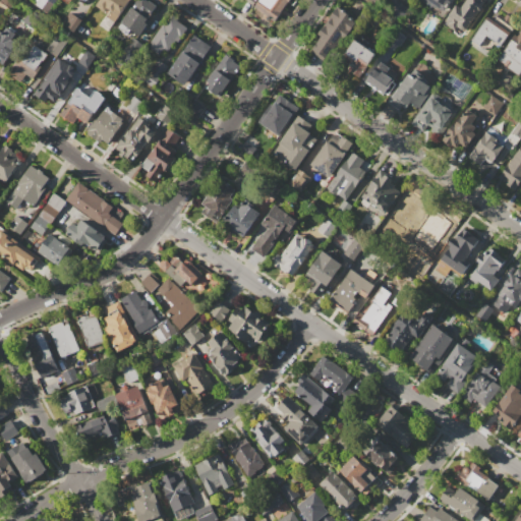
[(47,10),(52,0),(33,0),(32,2),(47,10)]
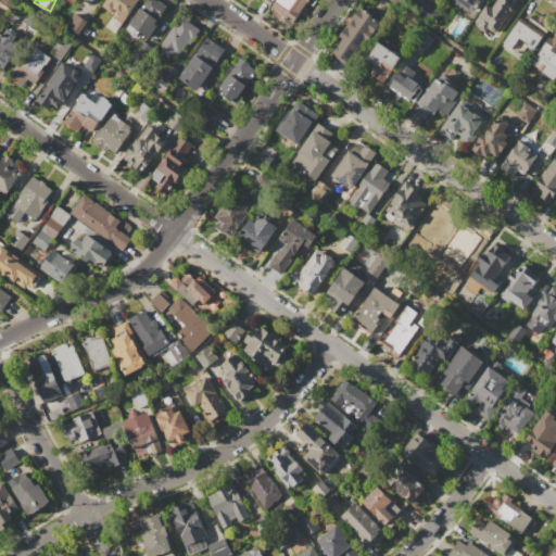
[(105,0),(138,0),(122,24),(113,16),(117,11),(114,9),(111,12),(102,5),(105,0)]
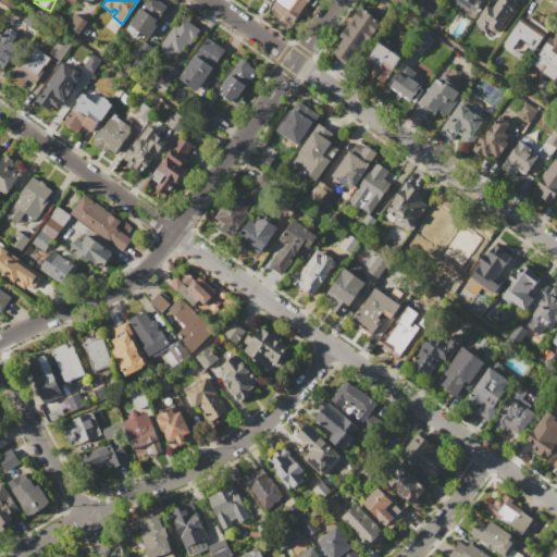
[(145,0),(157,0),(165,5),(157,19),(161,22),(157,28),(156,28),(149,38),(128,24),(145,0)]
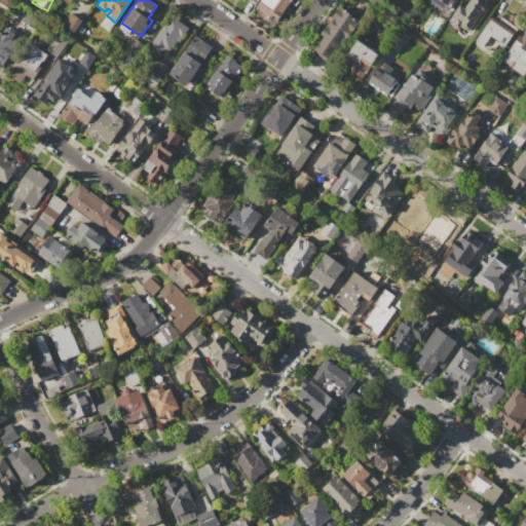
[(260,0),(292,0),(276,22),(256,6),(260,0)]
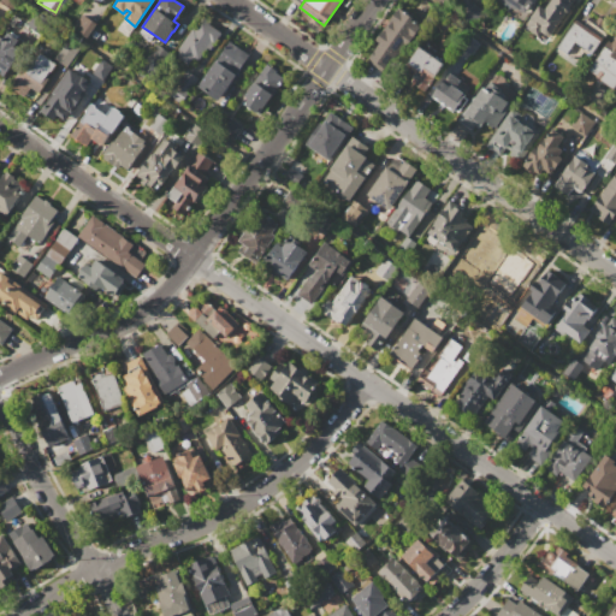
[(461,0),(467,0),(484,11),(474,25),(454,11),(461,0)]
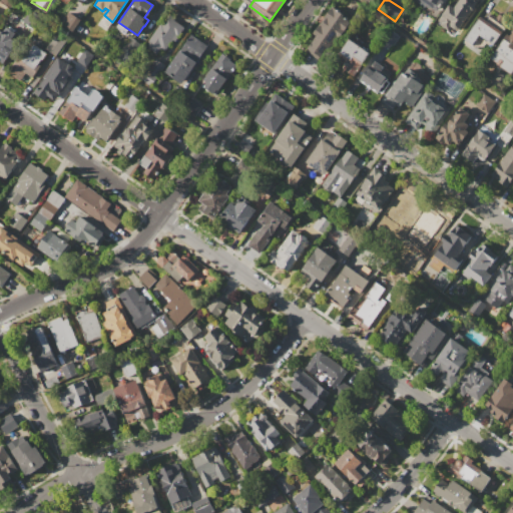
[(447,0),(445,3),(443,2),(437,11),(420,0),(447,0)]
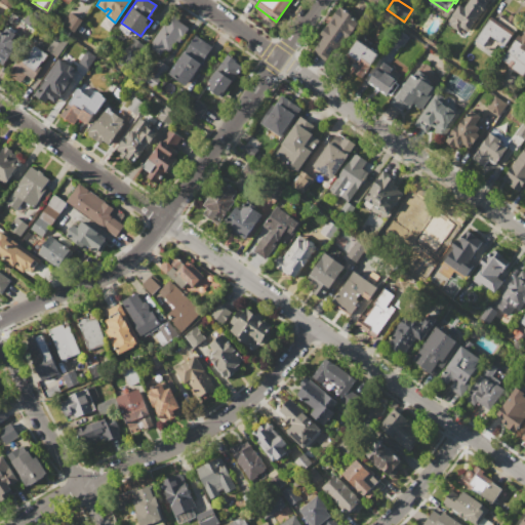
[(470,0),(485,0),(488,2),(469,29),(466,30),(460,27),(457,31),(450,26),(451,24),(447,21),(459,3),(465,7),(470,0)]
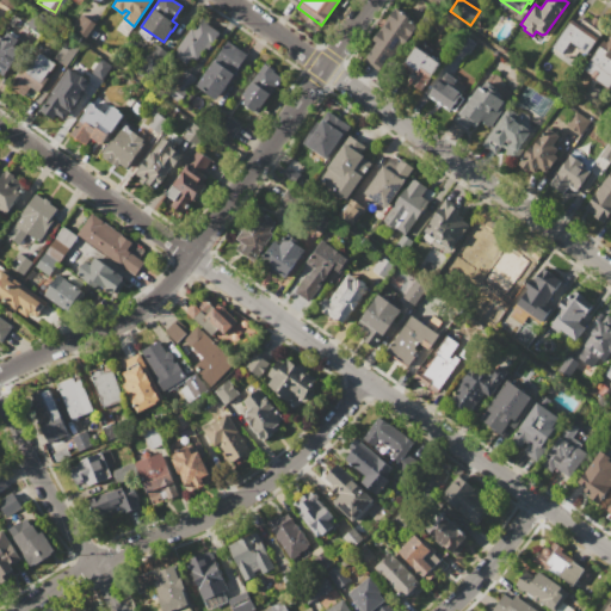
[(395,7),(409,18),(408,19),(418,25),(402,48),(400,47),(384,69),(365,56),(376,42),(372,39),(381,28),(383,29),(389,20),(387,19),(395,7)]
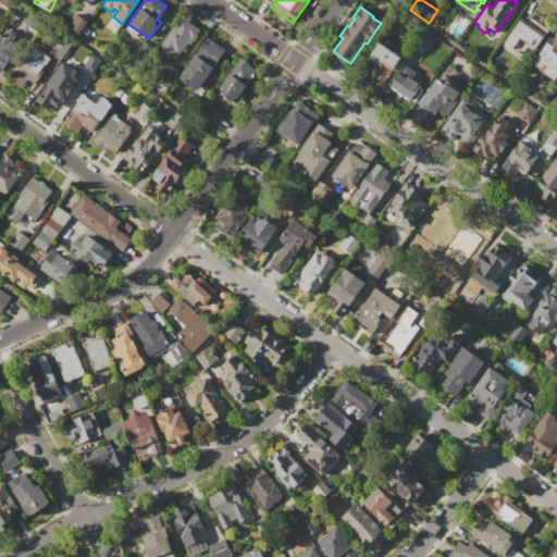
[(86,20),(73,12),(65,25),(78,33),(86,20)]
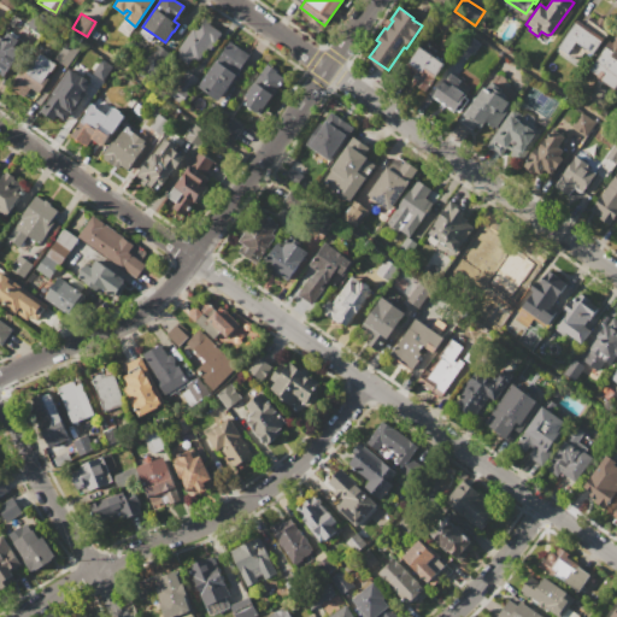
[(577,19),(586,24),(591,16),(610,29),(592,57),(585,52),(580,60),(559,47),(577,19)]
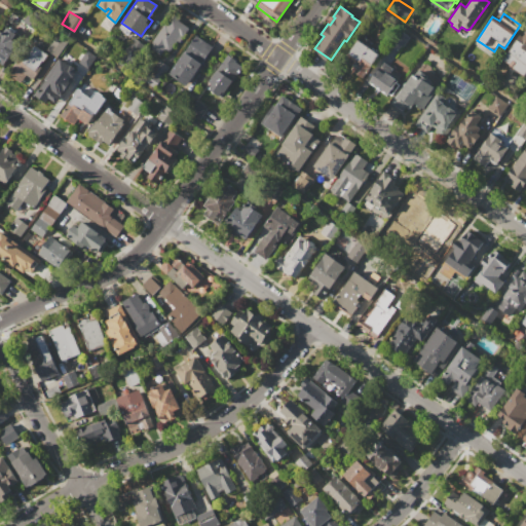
[(107,30),(113,22),(105,15),(99,24),(107,30)]
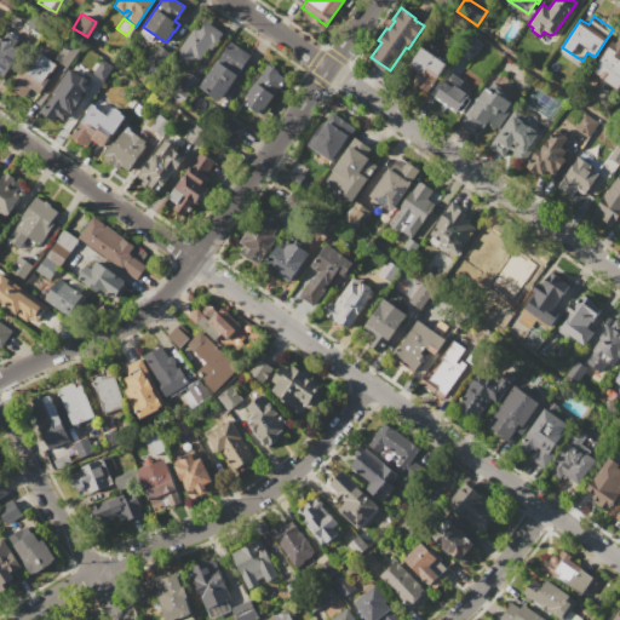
[(202,19),(224,33),(212,51),(208,49),(199,62),(193,58),(188,65),(174,56),(196,24),(199,26),(202,19)]
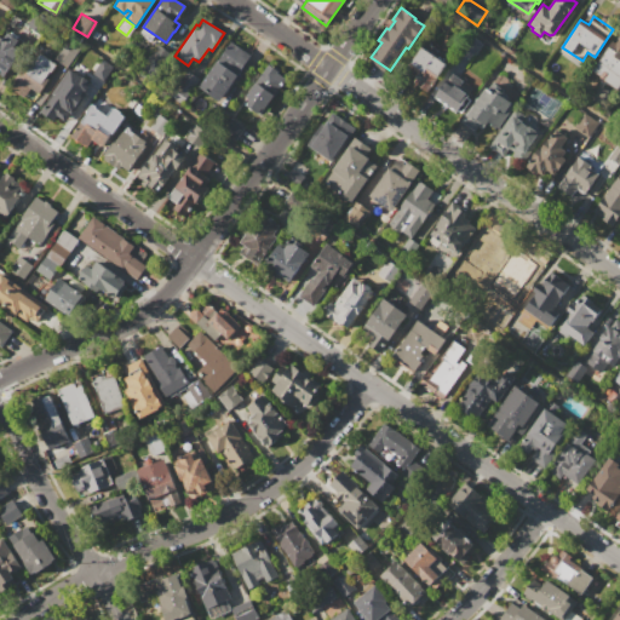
[(0,33),(4,36),(6,34),(23,46),(3,75),(0,73),(0,33)]
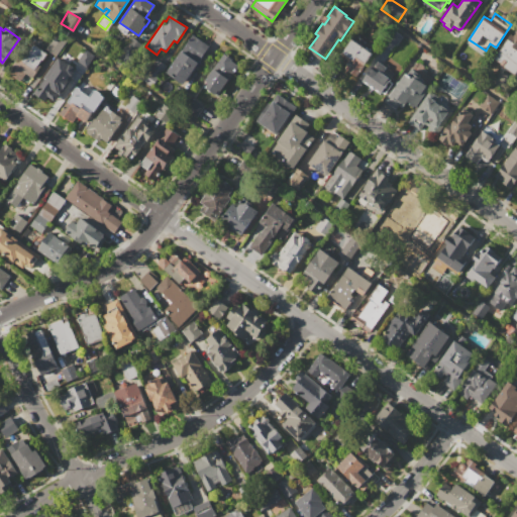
[(393,29),(402,35),(395,45),(386,39),(393,29)]
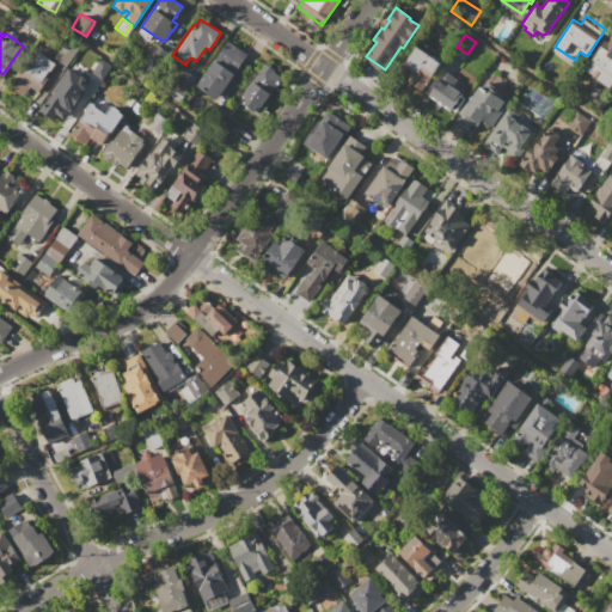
[(583,71),(605,40),(607,42),(611,35),(611,86),(610,90),(583,71)]
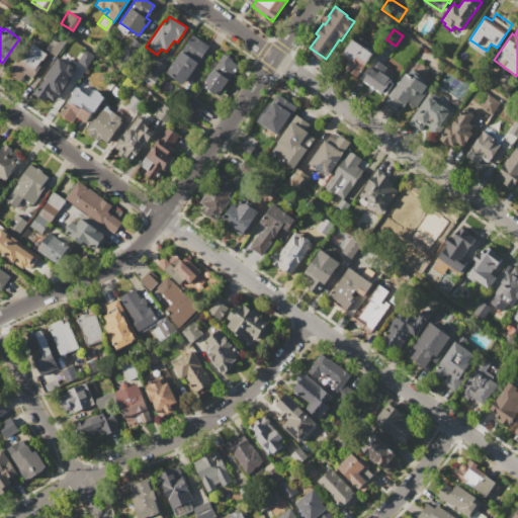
[(56,32),(67,40),(56,57),(45,50),(56,32)]
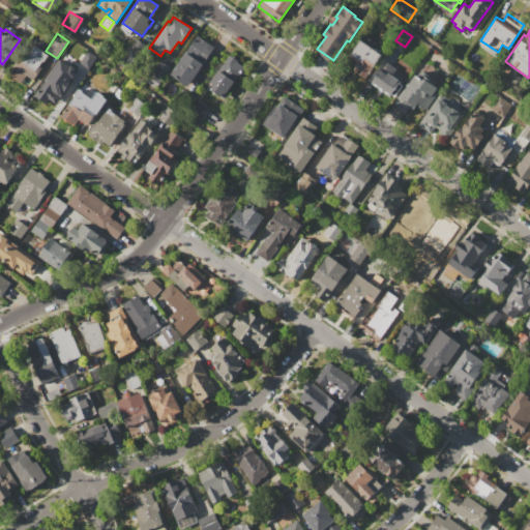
[(200,33),(223,49),(215,58),(209,54),(187,86),(171,75),(200,33)]
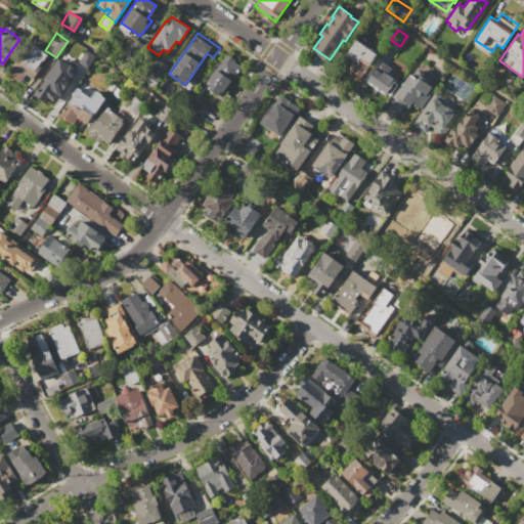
[(130,61),(143,46),(133,38),(121,52),(130,61)]
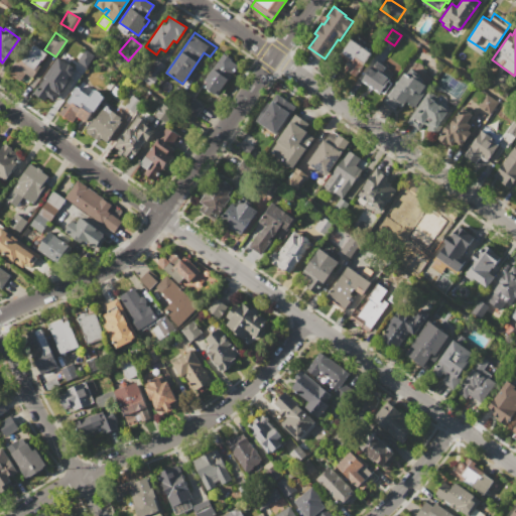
[(351,38),(372,52),(355,78),(343,69),(349,59),(341,54),(351,38)]
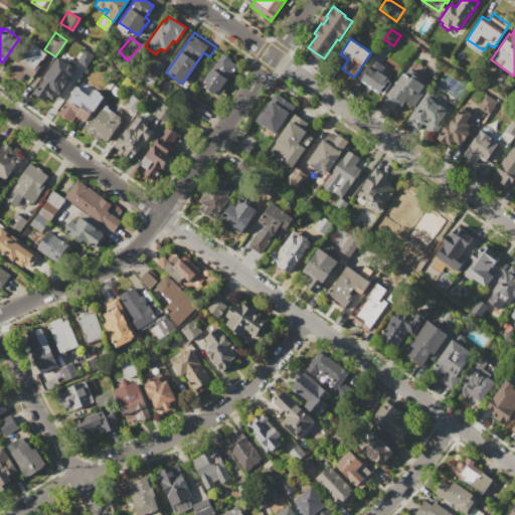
[(7,71),(26,42),(31,46),(33,43),(48,54),(32,77),(26,84),(7,71)]
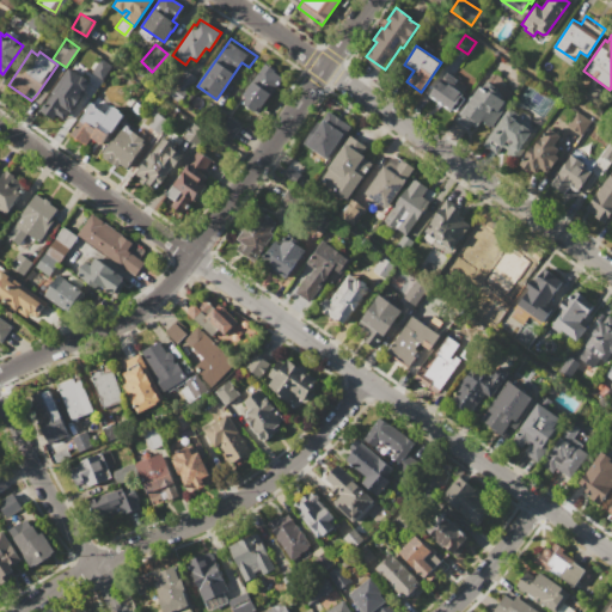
[(102,59),(112,66),(103,79),(92,72),(102,59)]
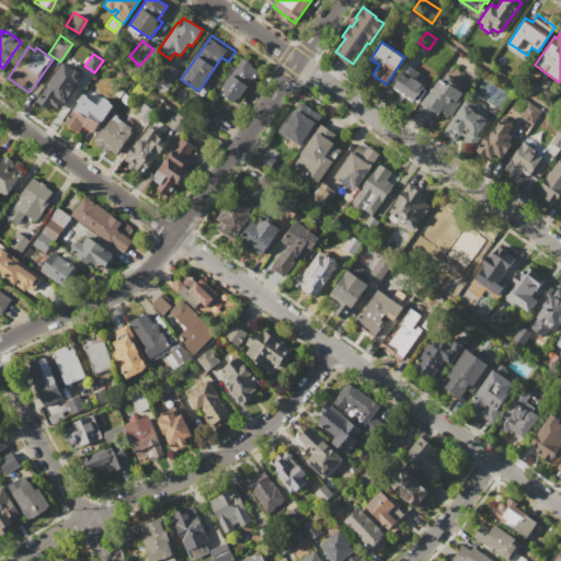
[(242,58),(261,70),(249,88),(248,87),(239,100),(237,98),(233,103),(221,94),(225,89),(222,88),(242,58)]
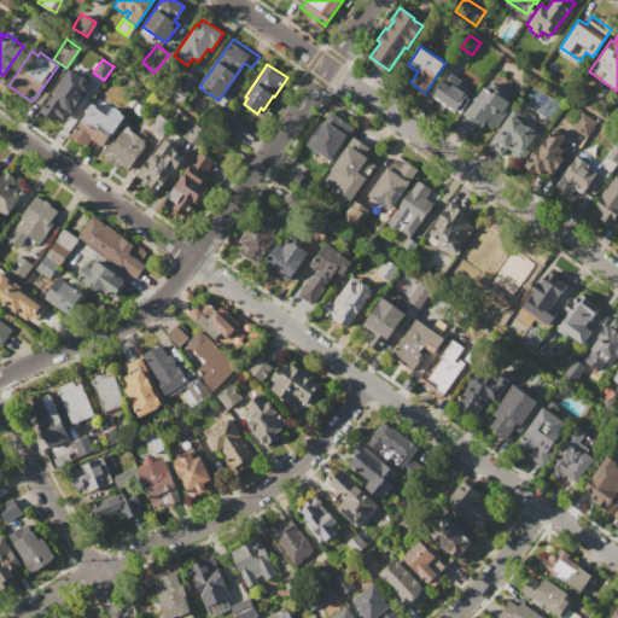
[(70,69),(91,82),(85,91),(87,93),(73,115),(70,112),(64,121),(57,115),(53,121),(41,111),(48,100),(50,101),(62,83),(60,83),(70,69)]
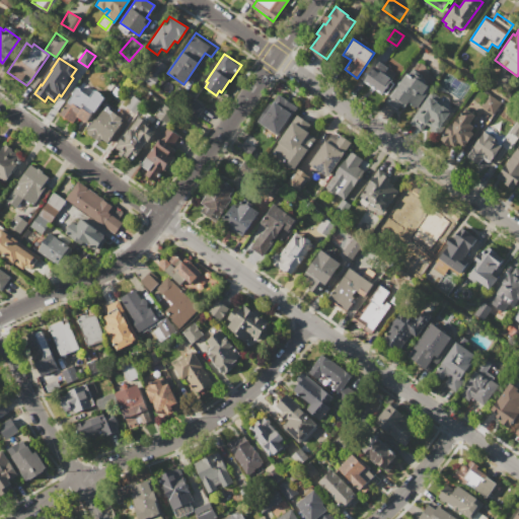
[(156,59),(167,66),(152,87),(142,80),(156,59)]
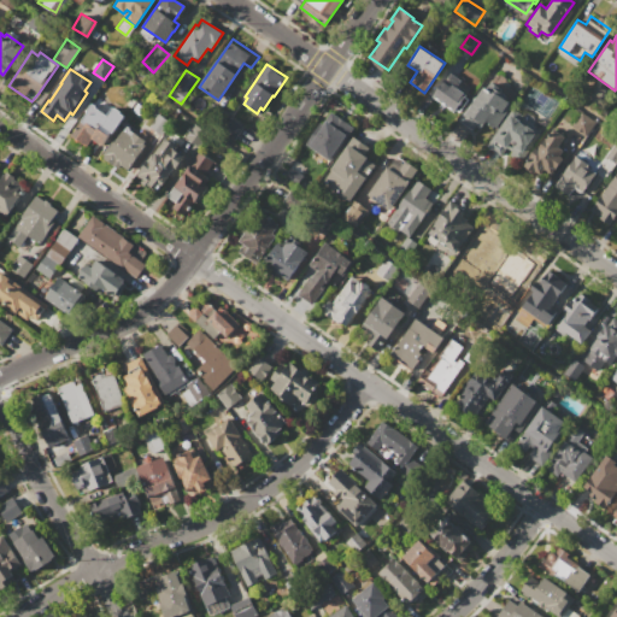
[(444,81),(451,86),(452,84),(466,94),(464,97),(469,99),(460,112),(456,109),(453,112),(445,106),(444,107),(439,104),(440,103),(432,97),(444,81)]
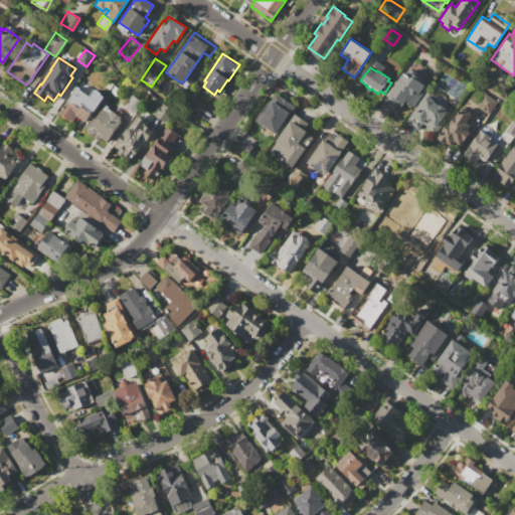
[(403,71),(406,73),(409,68),(416,72),(415,74),(422,79),(421,82),(427,87),(412,109),(407,105),(408,103),(405,101),(400,107),(397,105),(394,109),(383,101),(403,71)]
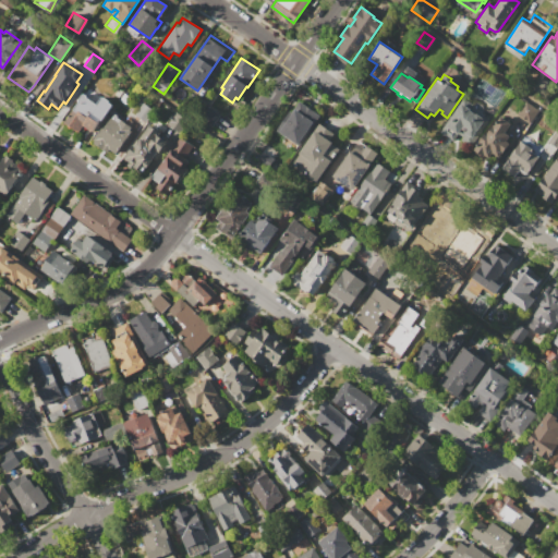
[(82,93),(87,96),(86,97),(96,104),(101,97),(105,96),(114,102),(102,120),(101,120),(94,132),(84,125),(79,133),(63,122),(79,100),(77,99),(82,93)]
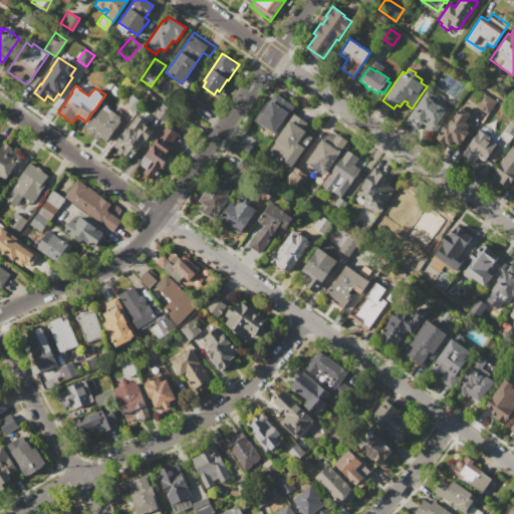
[(427,90),(436,96),(435,97),(453,109),(432,139),(406,120),(427,90)]
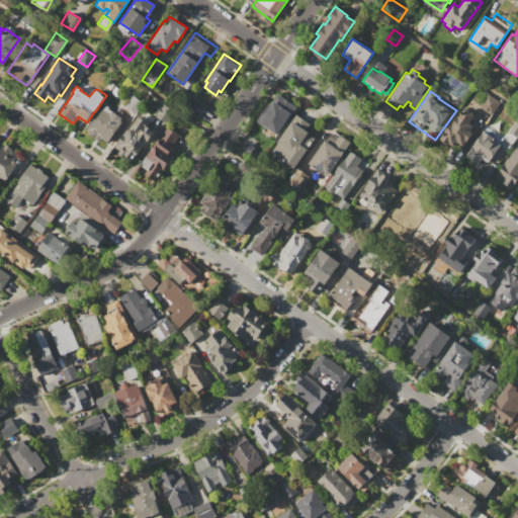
[(277,94),(297,107),(290,118),(288,117),(283,125),(284,126),(277,136),(256,121),(264,110),(266,112),(270,106),(269,106),(277,94)]
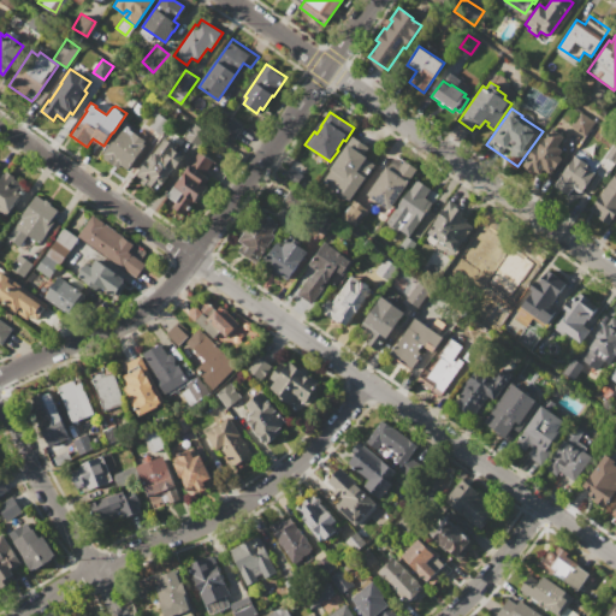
[(572,125),(581,112),(594,120),(585,135),(572,125)]
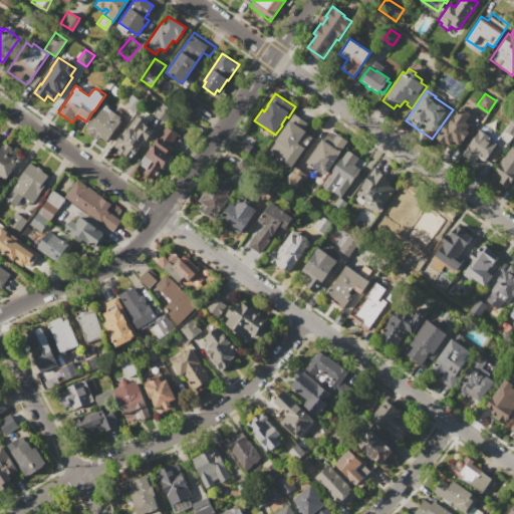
[(132,94),(142,101),(135,112),(123,104),(132,94)]
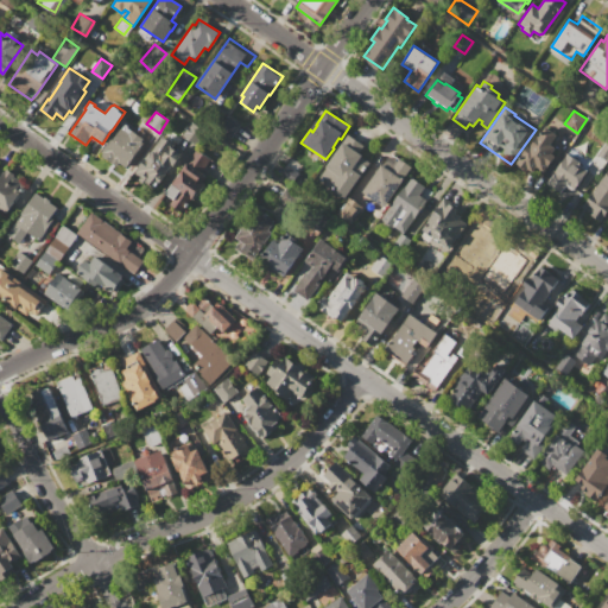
[(227,115),(241,124),(232,138),(217,130),(227,115)]
